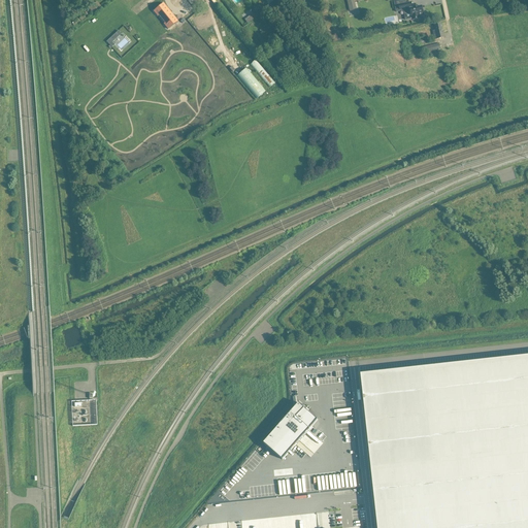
[(354,0),(347,0),(351,10),(357,9),(354,0)]
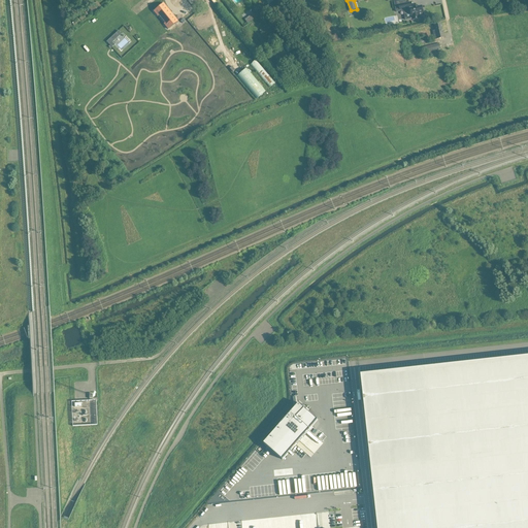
[(423,9),(423,6),(419,7),(419,6),(415,7),(413,8),(413,7),(414,7),(413,2),(399,5),(400,10),(406,9),(407,13),(411,12),(413,18),(414,18),(414,20),(420,19),(420,15),(424,14),(424,13),(425,13),(424,9),(423,9)]
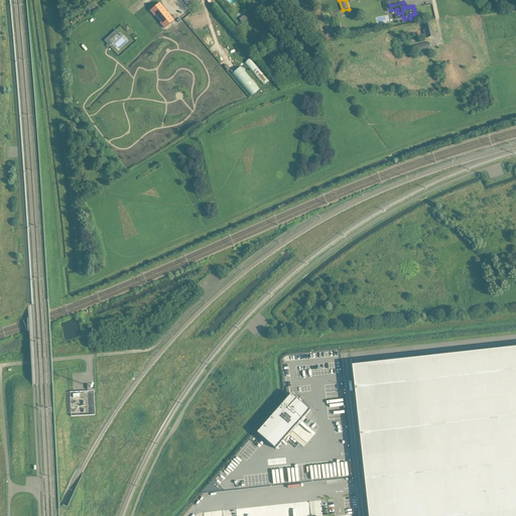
[(156,5),(150,11),(154,16),(155,15),(161,22),(160,23),(164,28),(173,21),(159,3),(156,5)]
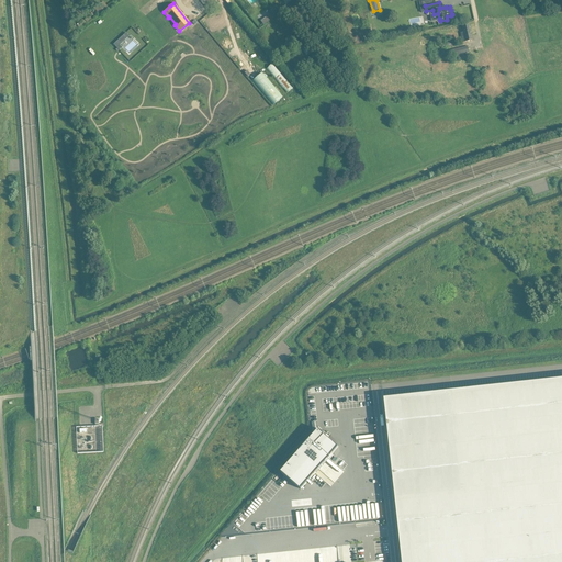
[(197,15),(191,8),(187,11),(192,19),(197,15)]
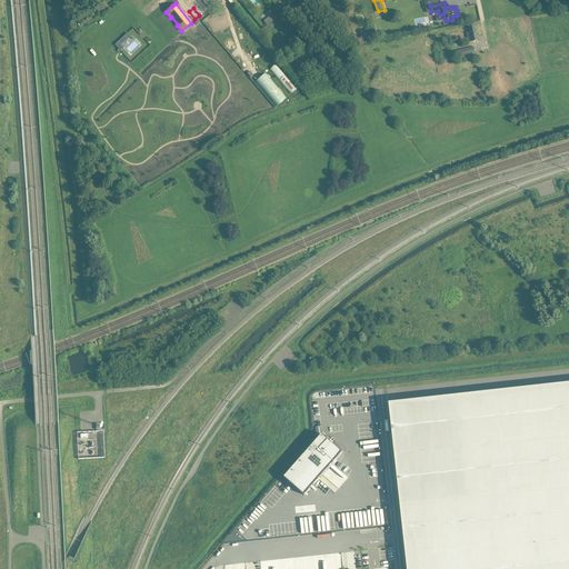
[(276,19),(272,15),(263,21),(267,26),(276,19)]
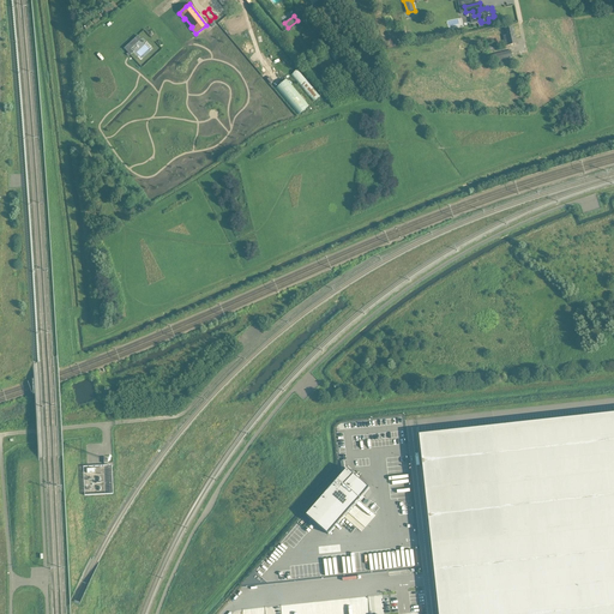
[(517,43),(513,26),(505,29),(506,35),(504,35),(506,46),(517,43)]
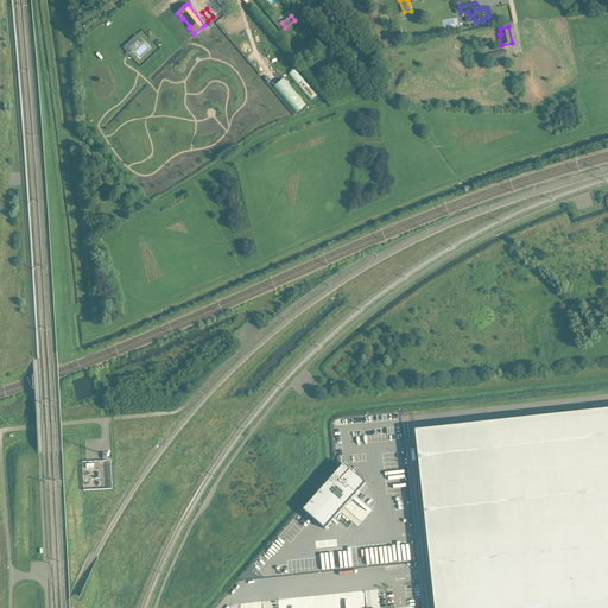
[(137,36),(122,48),(128,55),(132,51),(130,49),(140,39),(137,36)]
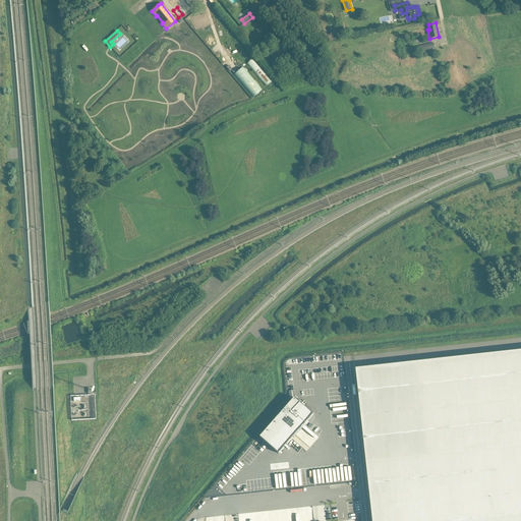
[(420,43),(419,37),(403,41),(404,46),(420,43)]
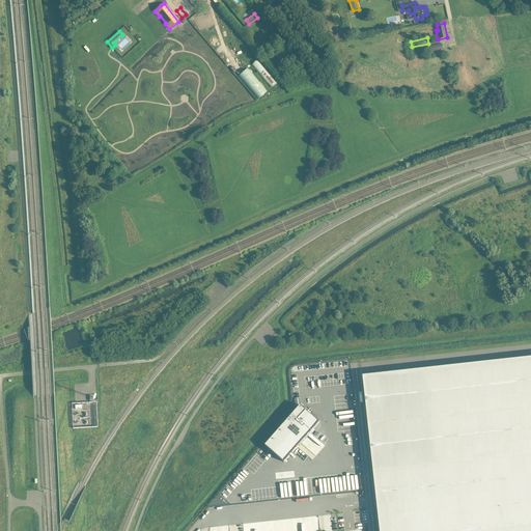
[(443,50),(442,44),(419,49),(420,55),(437,51),(437,52),(442,50),(443,50)]
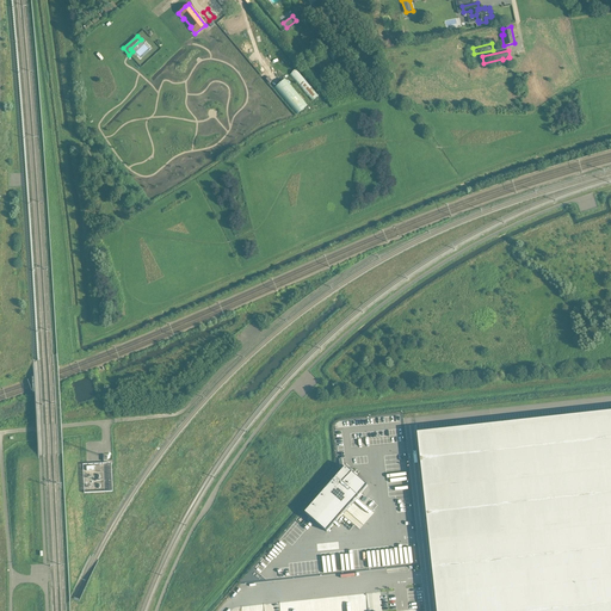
[(296,69),(290,75),(312,102),(319,96),(296,69)]
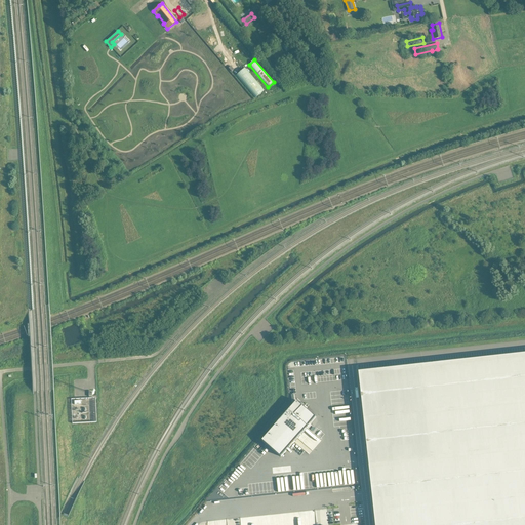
[(245,68),(236,76),(255,98),(265,91),(245,68)]
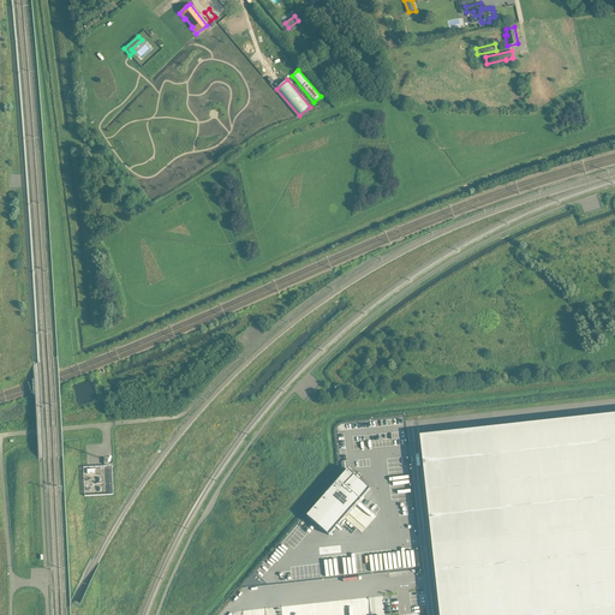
[(614,614),(614,413),(421,436),(440,614),(614,614)]
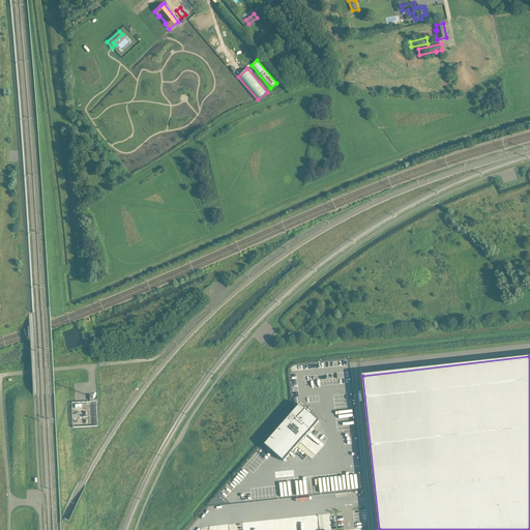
[(300,405),(265,445),(284,462),(319,421),(300,405)]
